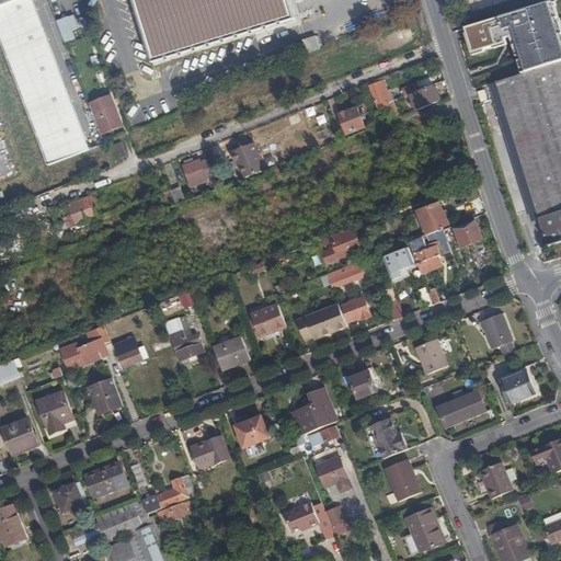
[(0,0),(0,32),(48,161),(88,147),(32,0),(0,0)]
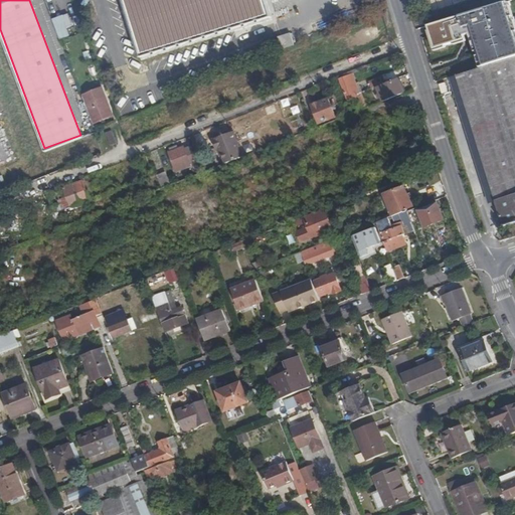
[(125,0),(142,55),(272,17),(267,0),(125,0)]
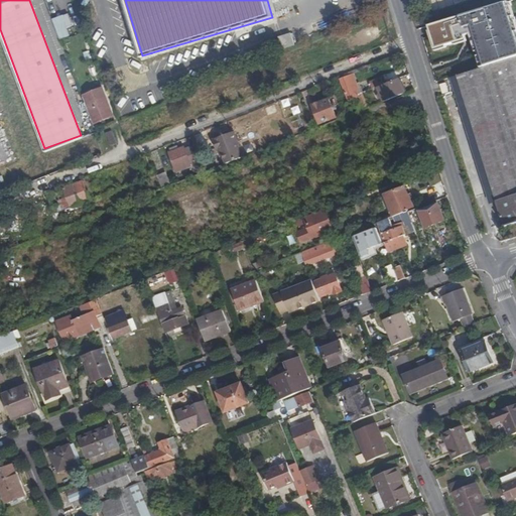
[(53,19),(59,33),(76,26),(70,12),(53,19)]
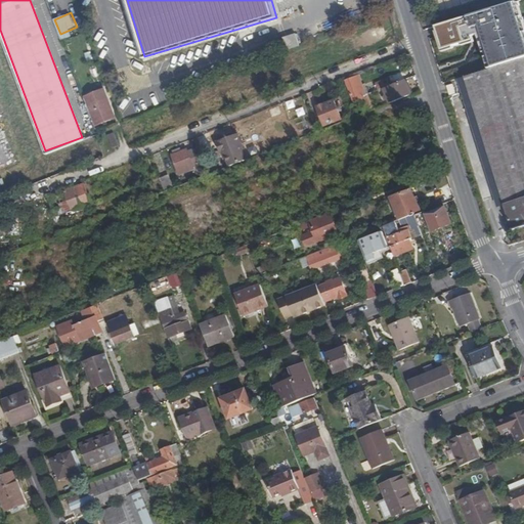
[(286,36),(288,48),(300,46),(298,34),(286,36)]
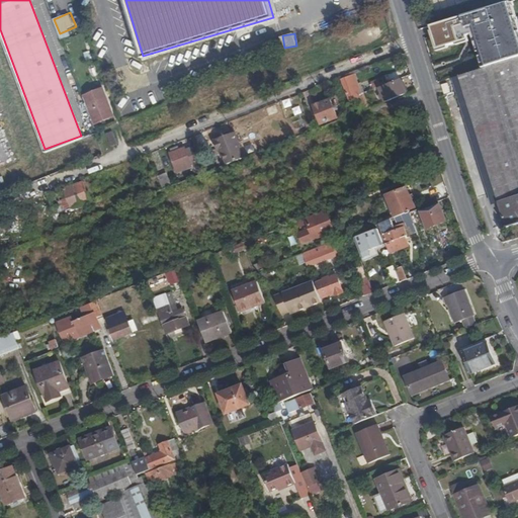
[(447,45),(444,33),(437,36),(441,47),(447,45)]
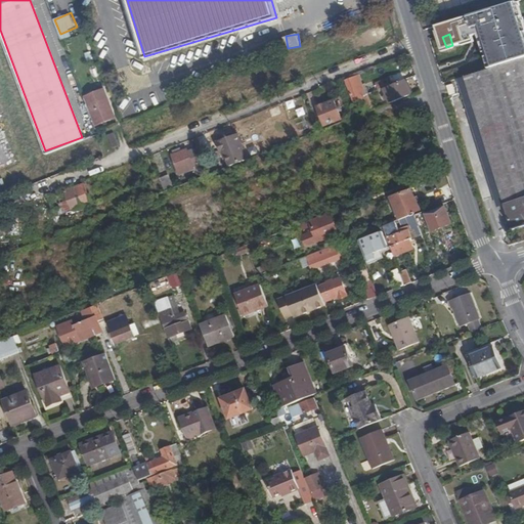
[(523,51),(520,38),(457,57),(505,206),(512,229),(523,224),(523,51)]
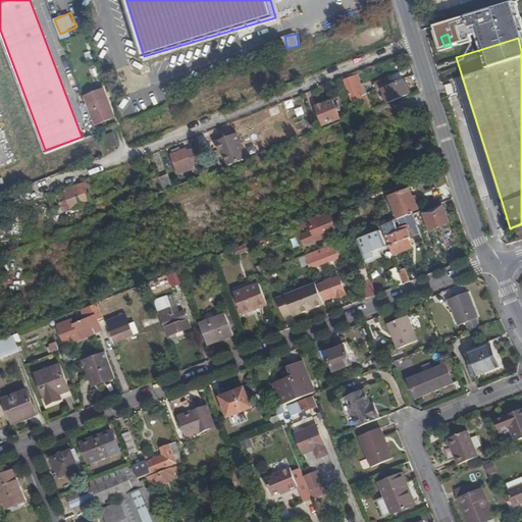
[(359,97),(361,96),(363,95),(357,76),(345,82),(353,103),(358,101),(360,100),(359,97)]
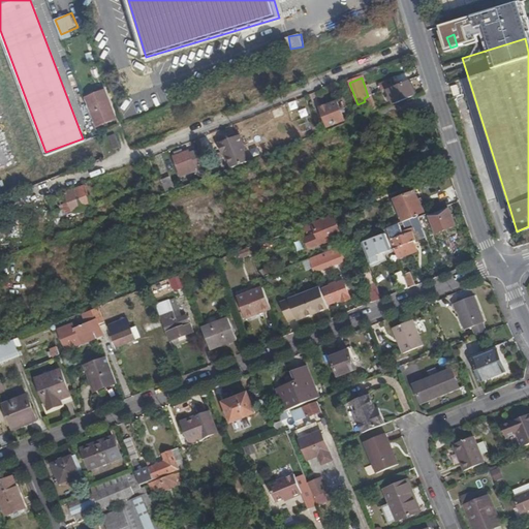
[(380,86),(382,91),(393,87),(391,82),(380,86)]
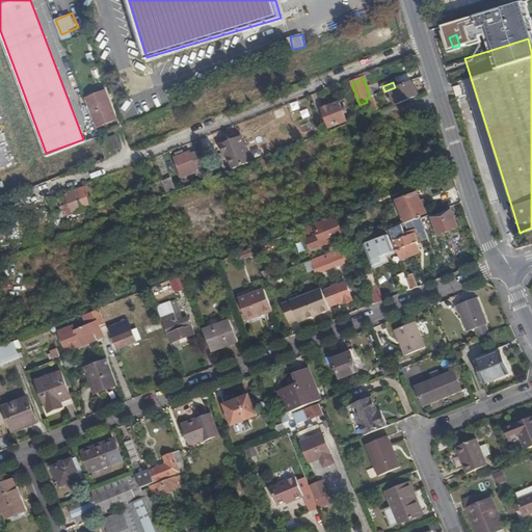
[(413,82),(390,91),(392,97),(393,101),(395,104),(418,96),(413,82)]
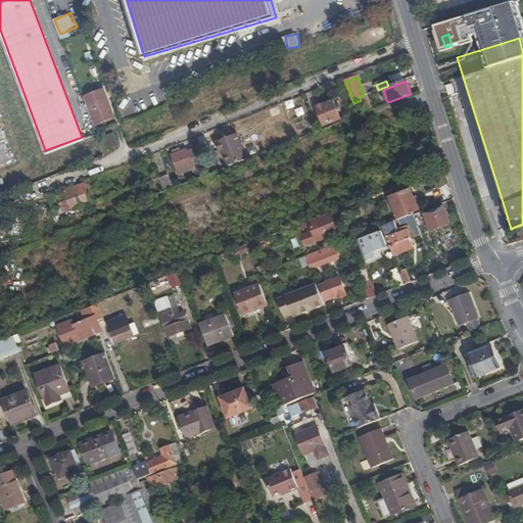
[(98,124),(117,116),(107,87),(87,94),(90,104),(86,105),(91,117),(95,115),(98,124)]
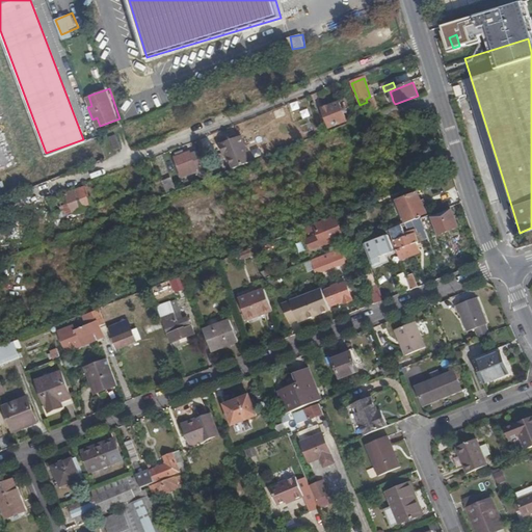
[(378,111),(372,96),(370,97),(368,98),(374,113),(378,111)]
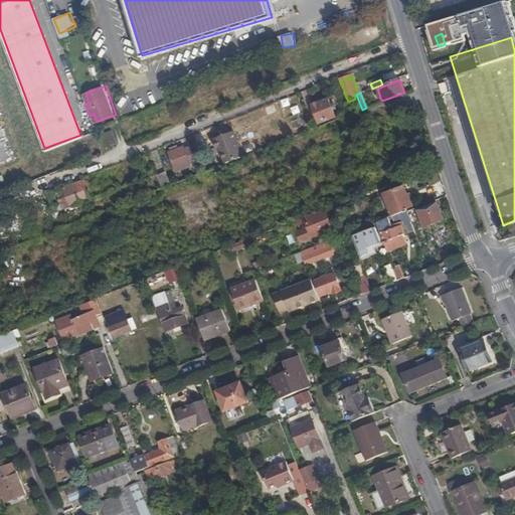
[(362,110),(356,95),(354,96),(355,99),(353,100),(357,111),(362,110)]
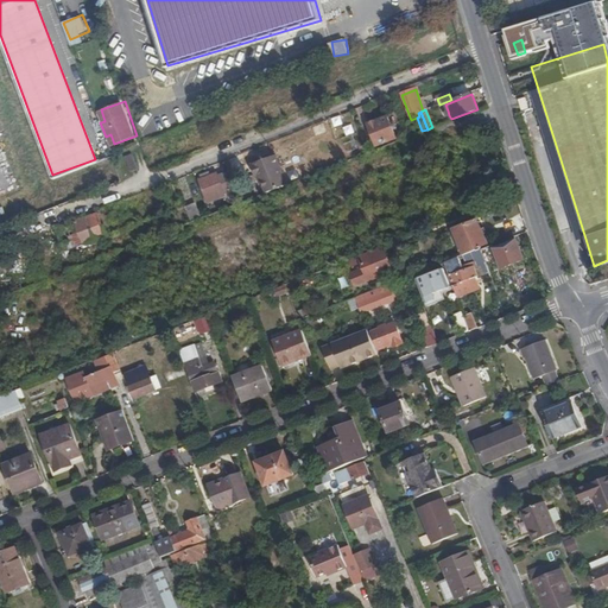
[(388,118),(369,125),(377,146),(397,139),(388,118)]
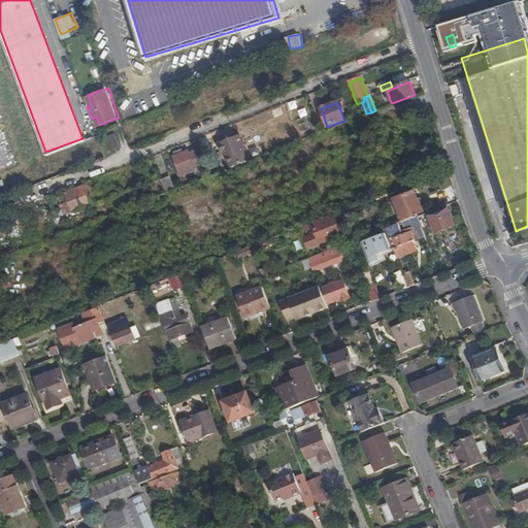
[(116,133),(108,135),(113,149),(121,146),(116,133)]
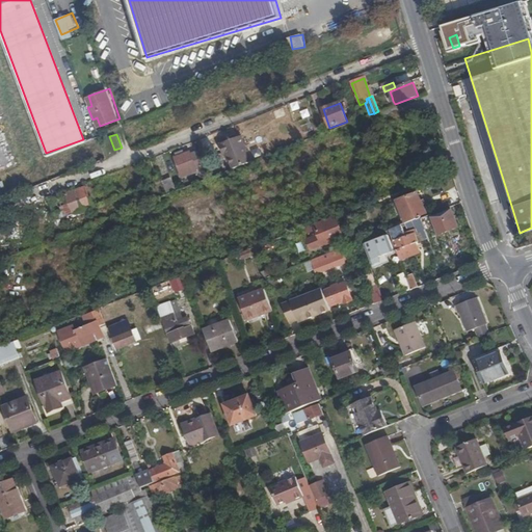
[(228,154),(234,168),(251,161),(241,135),(220,143),(224,155),(228,154)]
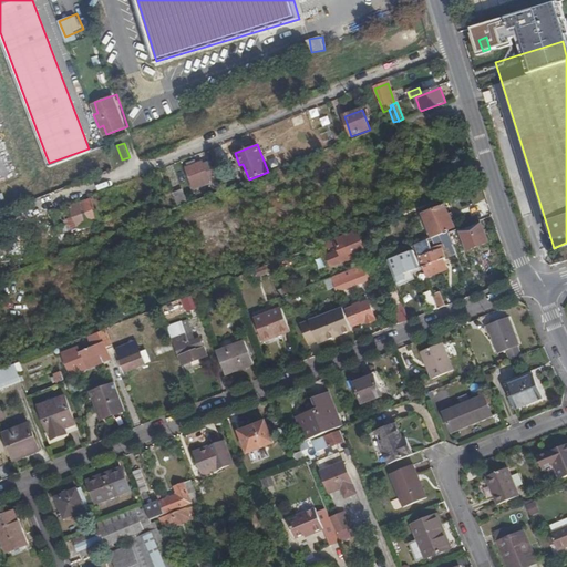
[(210,181),(217,178),(210,162),(204,165),(203,162),(193,165),(193,162),(187,164),(188,166),(186,167),(195,189),(210,183),(210,181)]
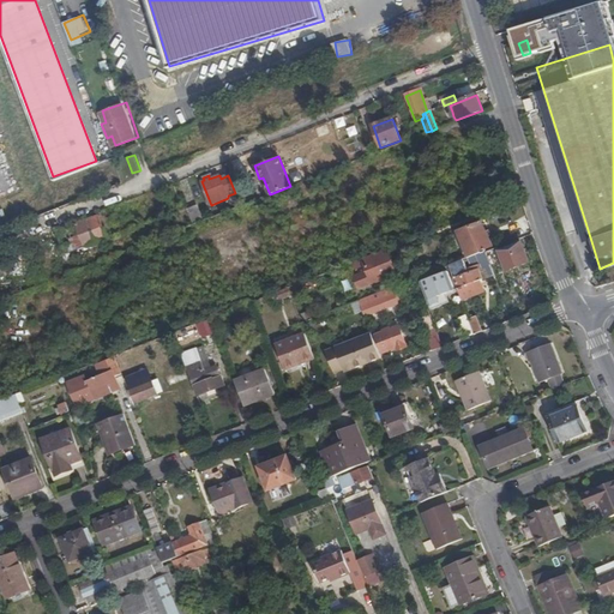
[(197,206),(187,209),(192,223),(202,220),(197,206)]
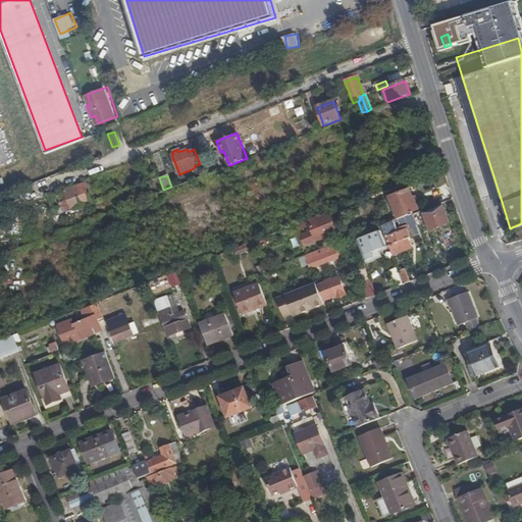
[(68,201),(72,210),(93,202),(86,184),(64,192),(68,201)]
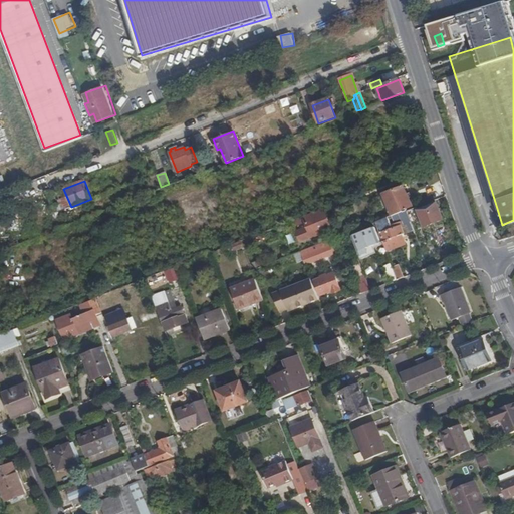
[(384,199),(392,215),(396,213),(403,210),(402,208),(410,205),(403,186),(383,193),(386,198),(384,199)]
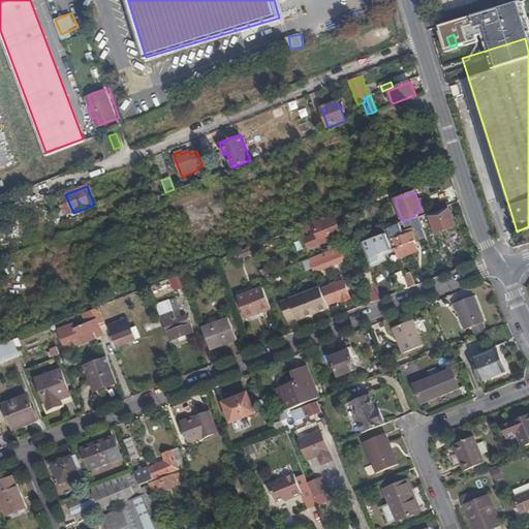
[(57,194),(48,197),(51,205),(60,201),(57,194)]
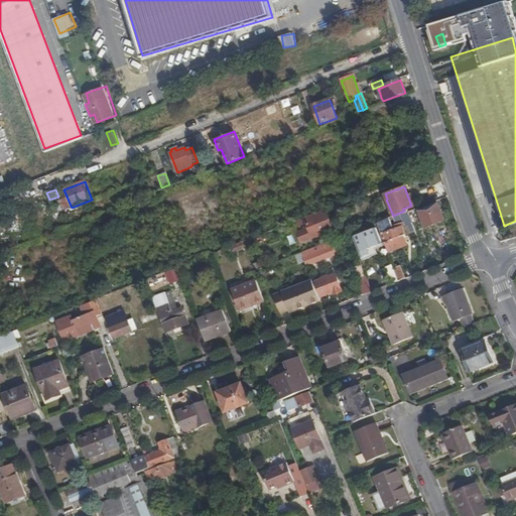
[(46,192),(38,197),(43,210),(51,207),(51,206),(49,200),(46,192)]
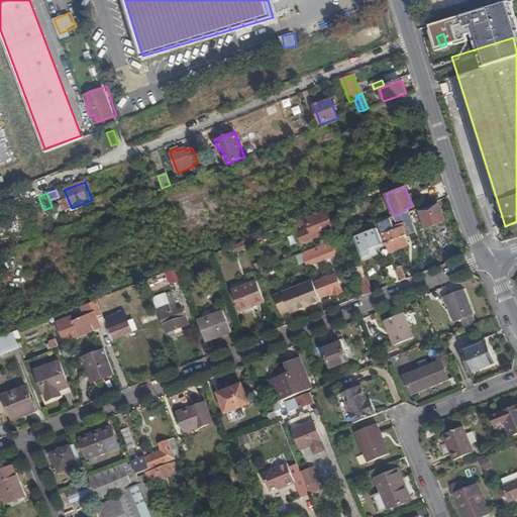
[(68,199),(52,206),(52,207),(55,214),(65,211),(72,208),(68,199)]
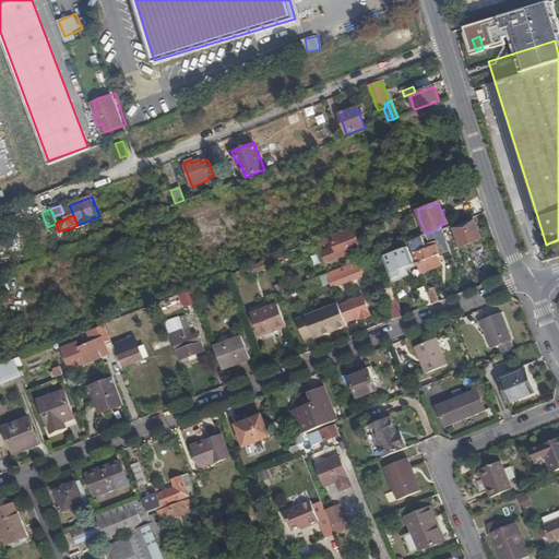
[(474,219),(454,228),(462,247),(482,239),(474,219)]
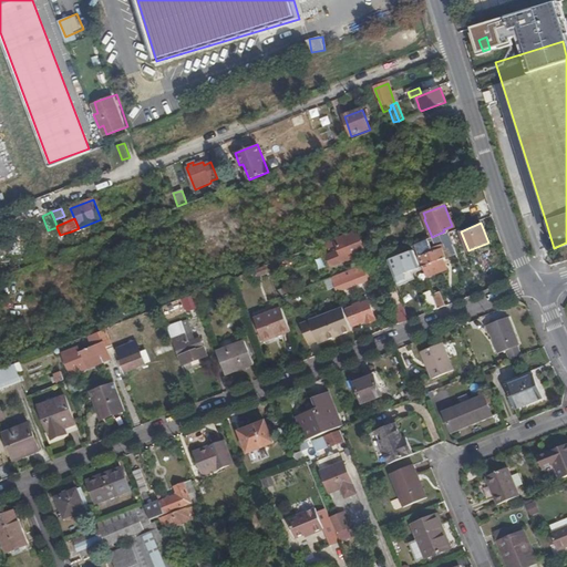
[(22,239),(18,225),(8,229),(13,243),(22,239)]
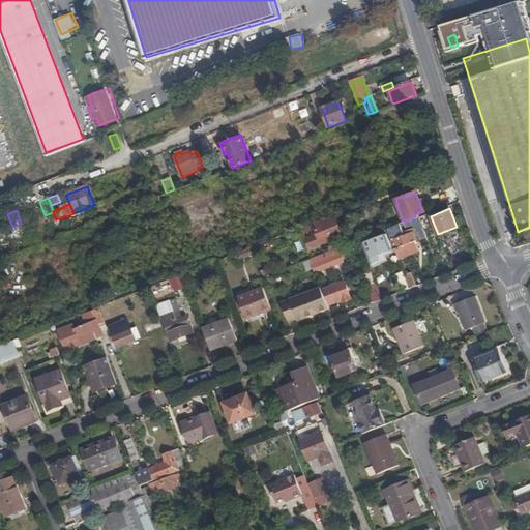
[(428,238),(438,234),(431,216),(430,211),(418,215),(428,238)]
